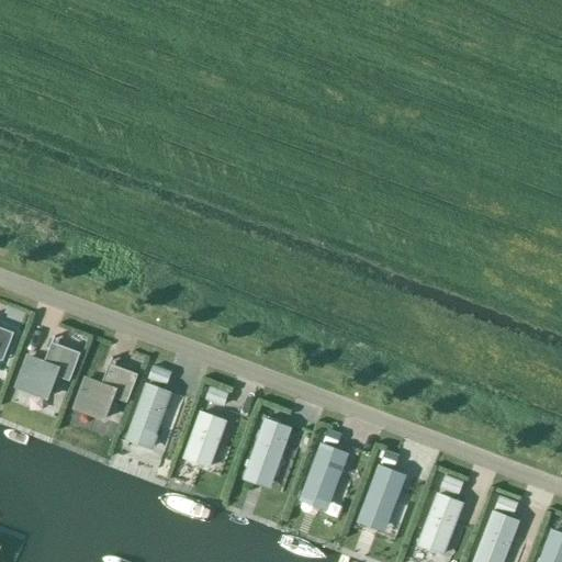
[(0,362),(1,363),(13,334),(0,328),(0,362)]
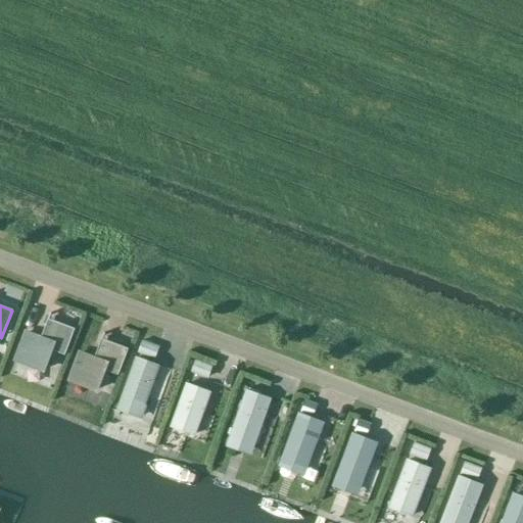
[(41,338),(27,333),(16,361),(43,371),(50,350),(64,355),(75,329),(48,319),(41,338)]
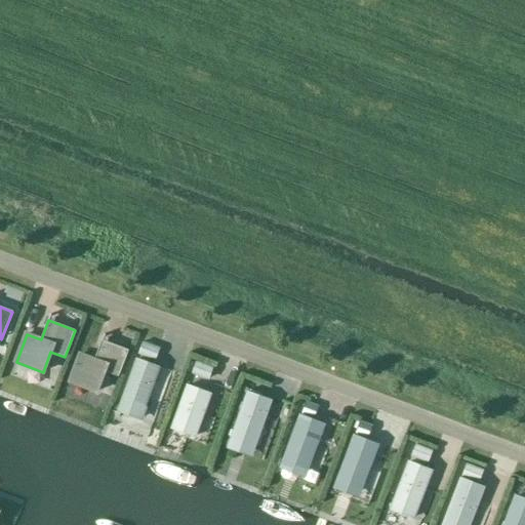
[(128,351),(102,340),(94,359),(81,354),(70,381),(96,392),(105,371),(118,377),(128,351)]
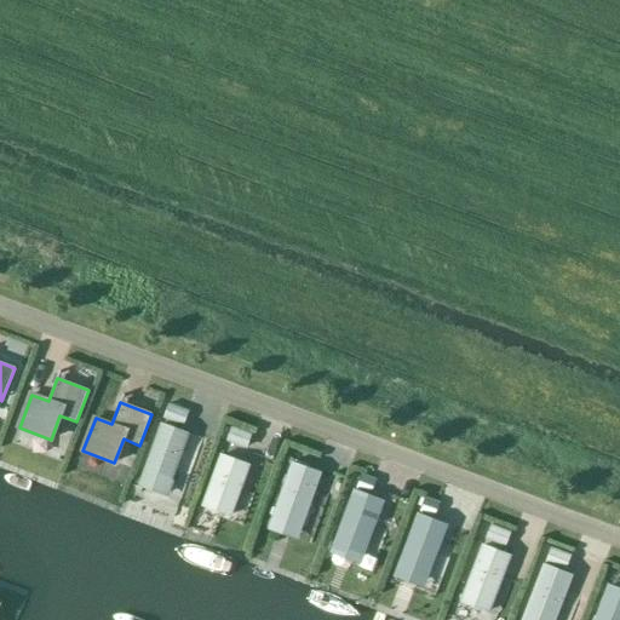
[(168,405),(162,418),(182,425),(187,411),(168,405)]
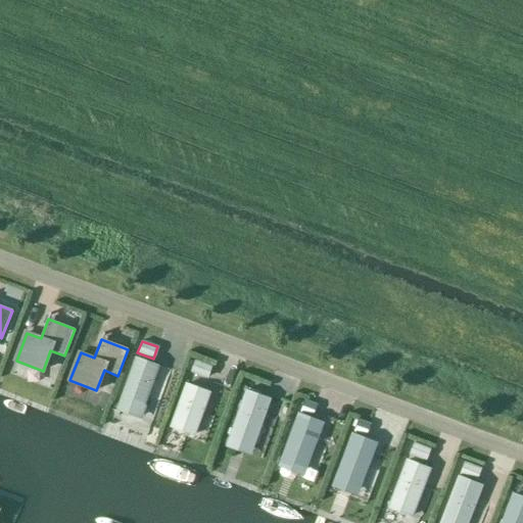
[(136,358),(117,407),(132,412),(133,414),(140,416),(143,415),(145,408),(144,406),(158,367),(136,358)]
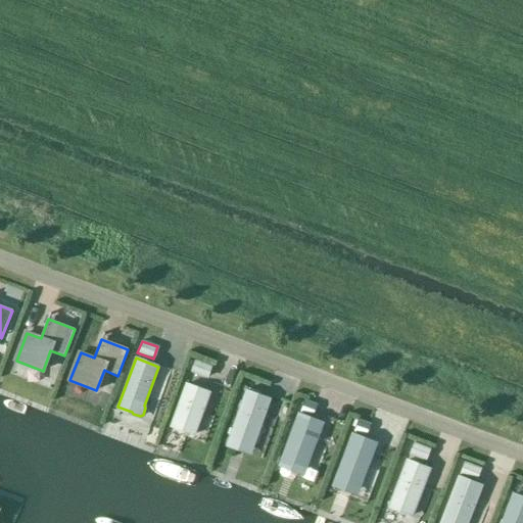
[(210,366),(195,361),(191,372),(206,377),(210,366)]
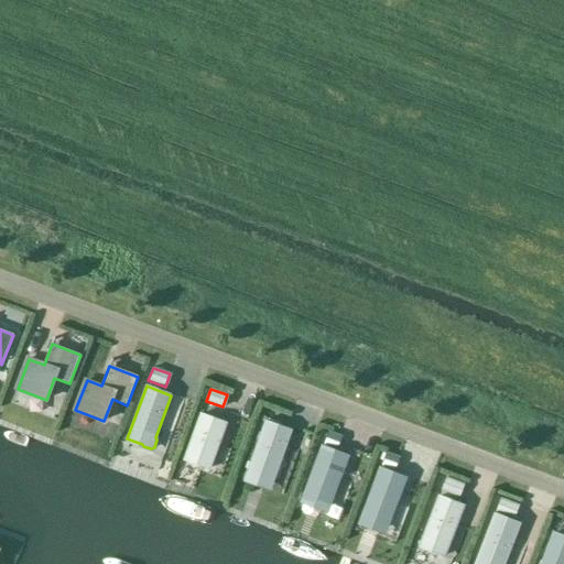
[(210,468),(226,423),(201,414),(184,461),(208,468),(210,468)]
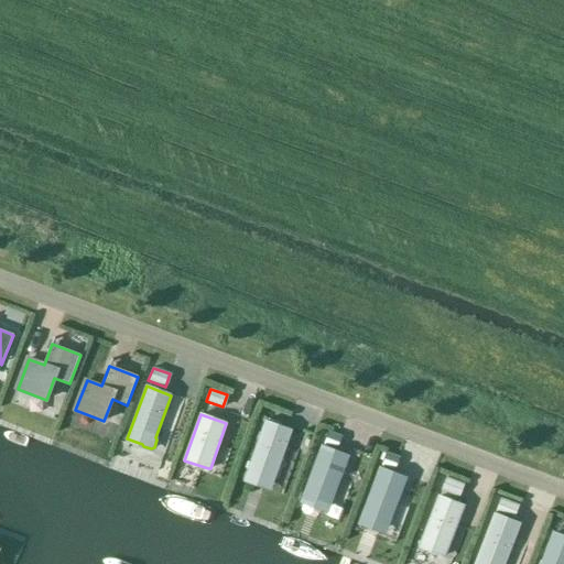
[(266,422),(248,472),(245,481),(270,491),(274,479),(291,431),(266,422)]
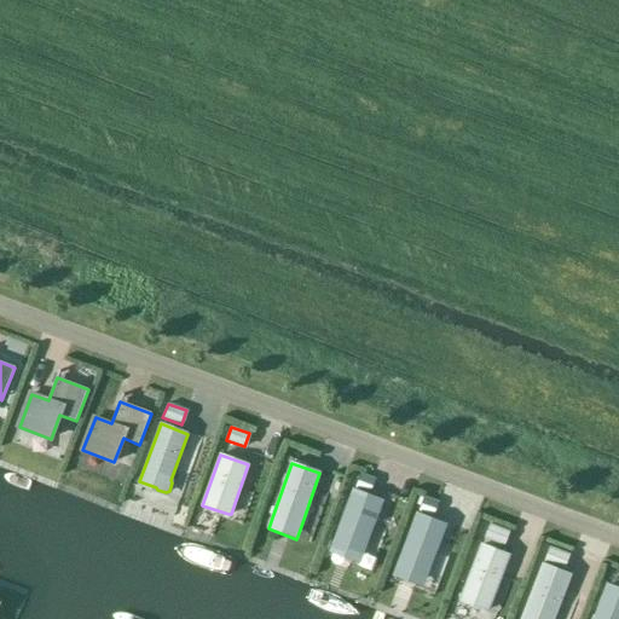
[(362,555),(381,501),(353,491),(334,544),(362,555)]
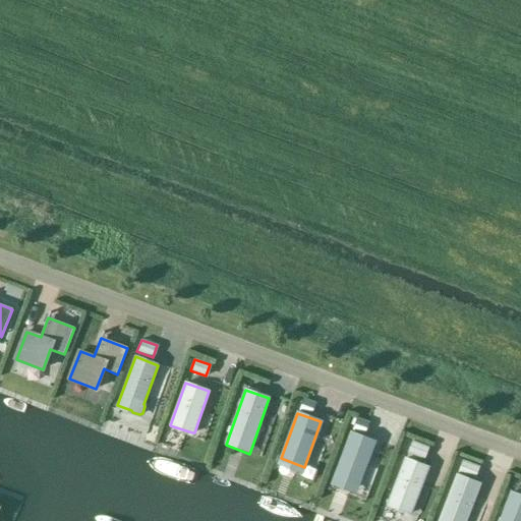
[(351,433),(334,478),(357,486),(374,442),(351,433)]
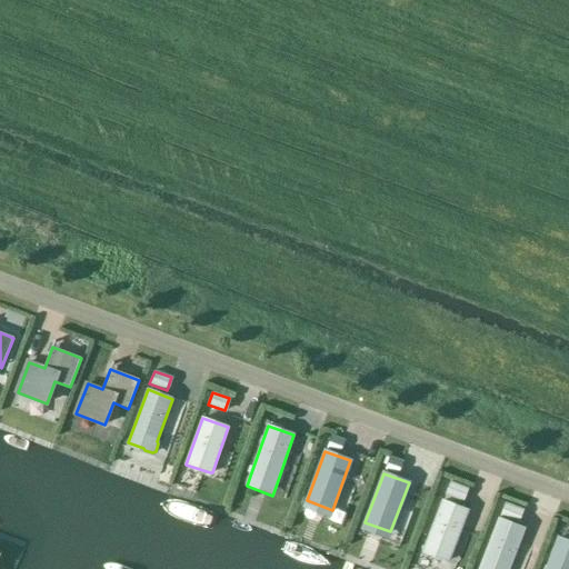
[(467,488),(450,481),(445,495),(461,501),(467,488)]
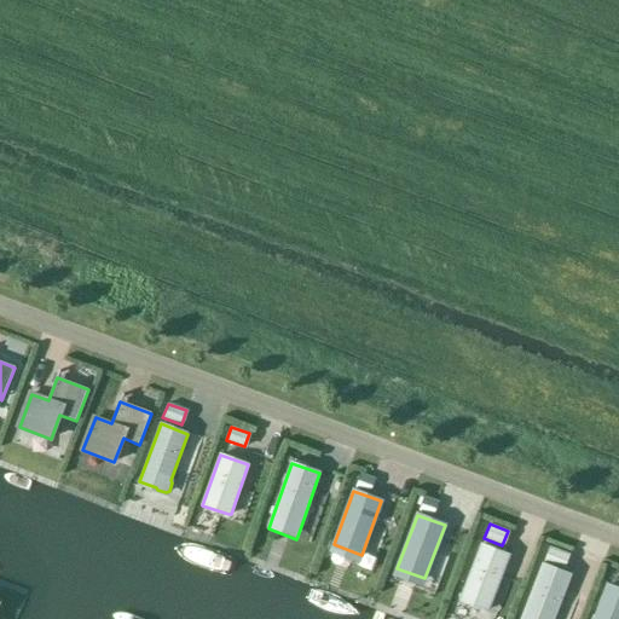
[(509,555),(481,544),(461,600),(486,611),(489,609),(509,555)]
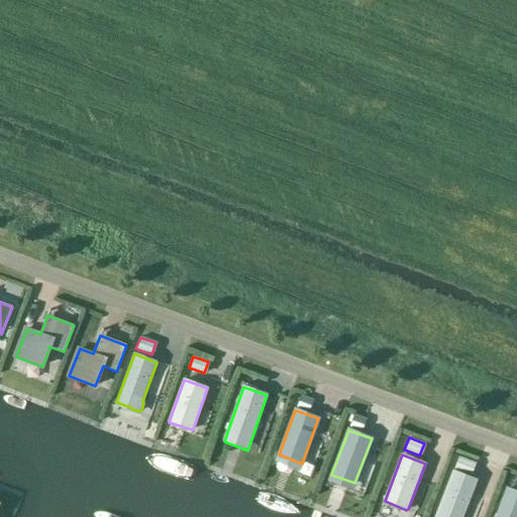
[(474,463),(458,457),(454,469),(470,475),(474,463)]
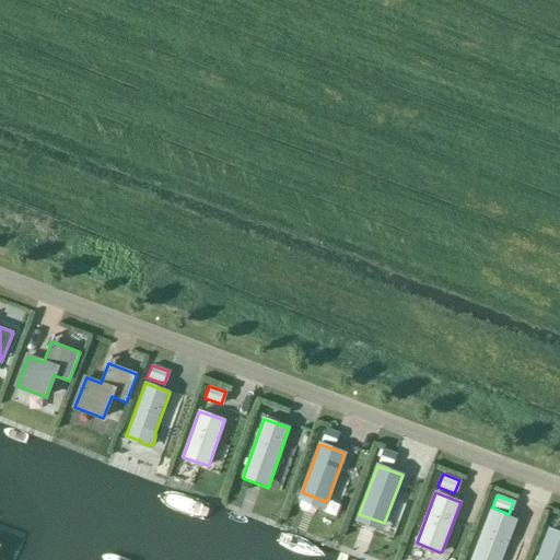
[(500,559),(516,521),(491,511),(471,559),(500,559)]
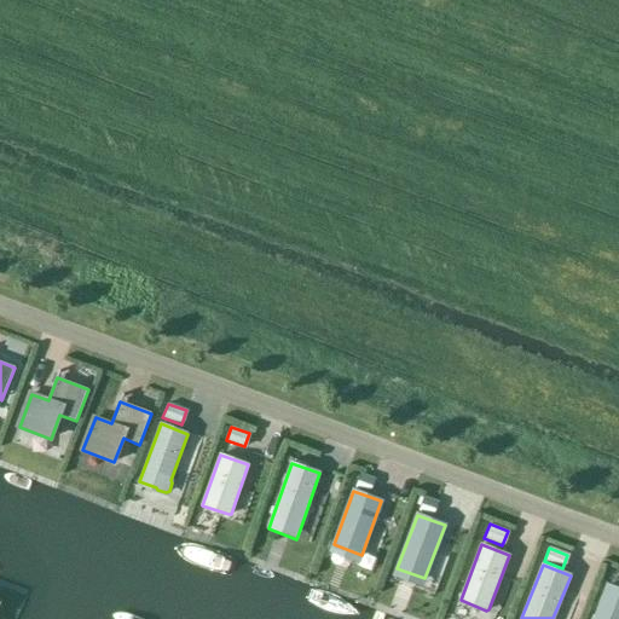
[(618,618),(618,591),(607,588),(594,618),(618,618)]
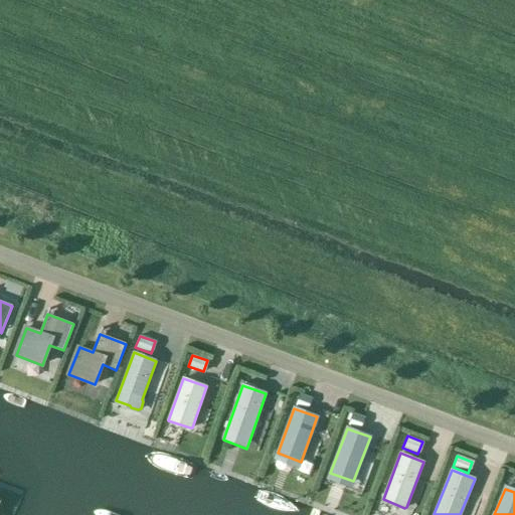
All buildings are outlined.
